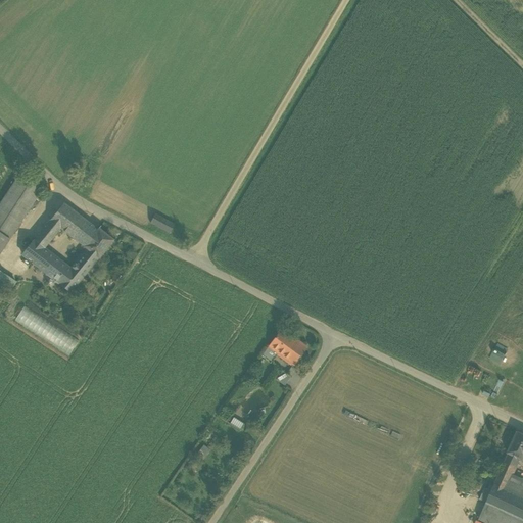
[(0,255),(43,189),(20,173),(0,202),(0,255)]
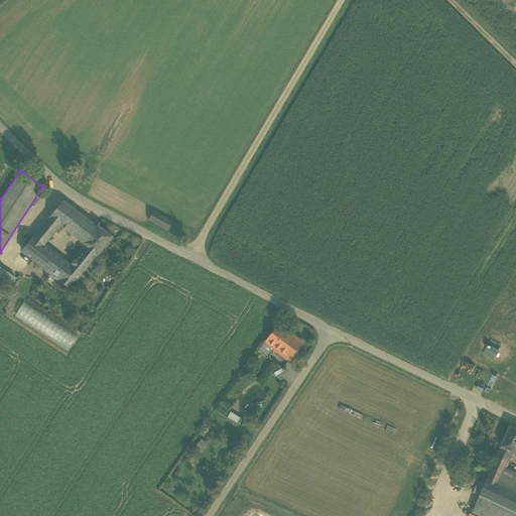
[(83,243),(97,227),(62,201),(22,251),(58,279),(71,266),(43,245),(59,225),(83,243)]
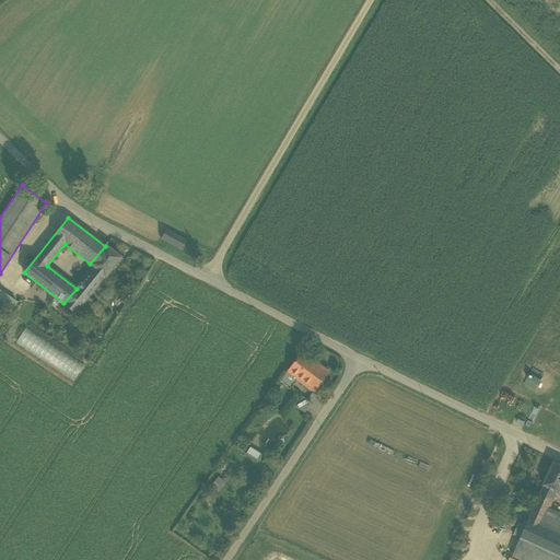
[(184,251),(189,240),(167,229),(162,240),(184,251)]
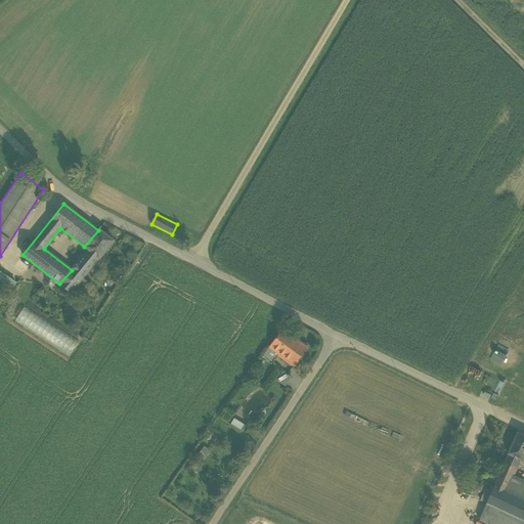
[(59,284),(71,293),(113,242),(98,230),(84,247),(88,251),(72,270),(59,284)]
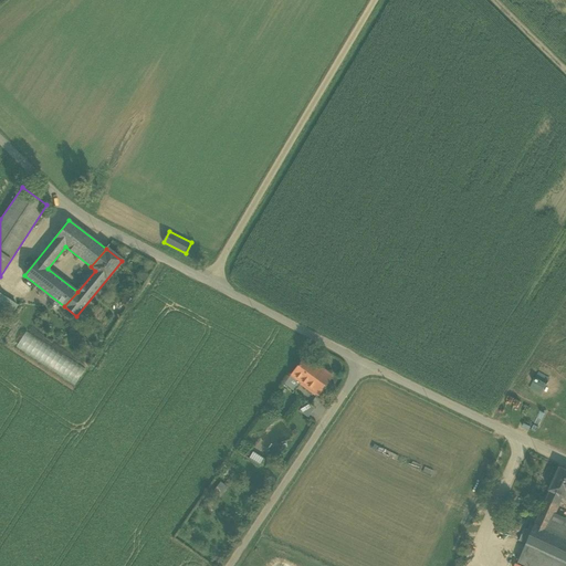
[(0,320),(0,339),(3,343),(13,328),(0,320)]
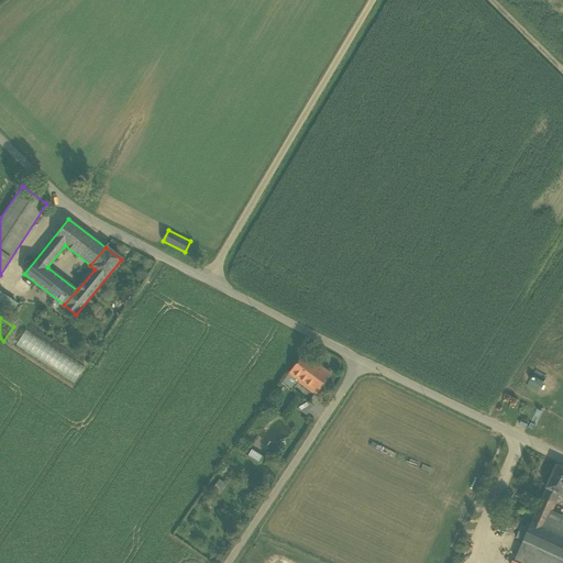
[(298,382),(315,394),(329,375),(302,355),(288,374),(298,382)]
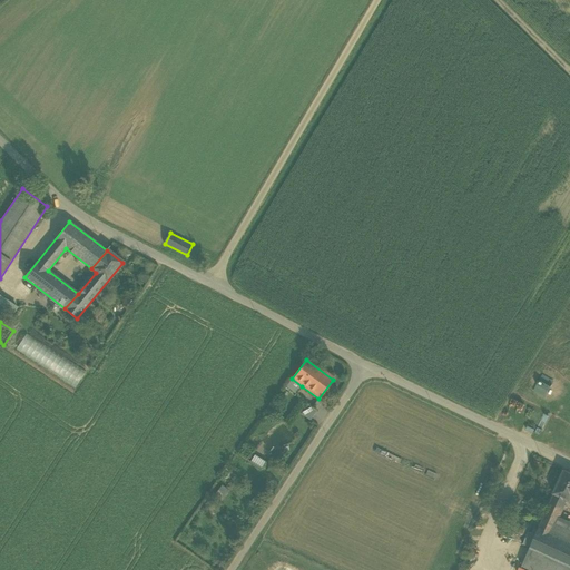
[(547,375),(541,387),(551,392),(558,381),(547,375)]
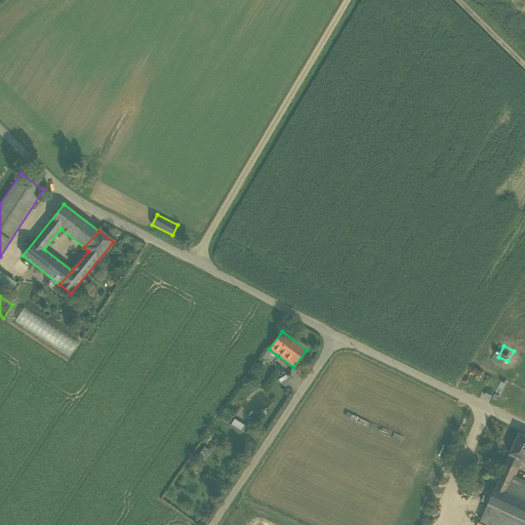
[(273,363),(278,356),(269,349),(264,356),(273,363)]
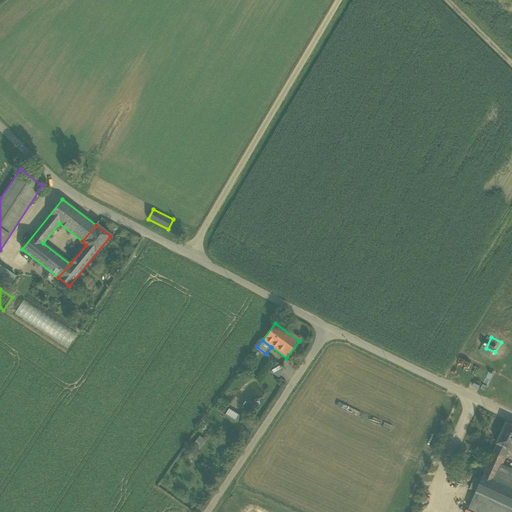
[(276,377),(282,369),(276,365),(270,372),(276,377)]
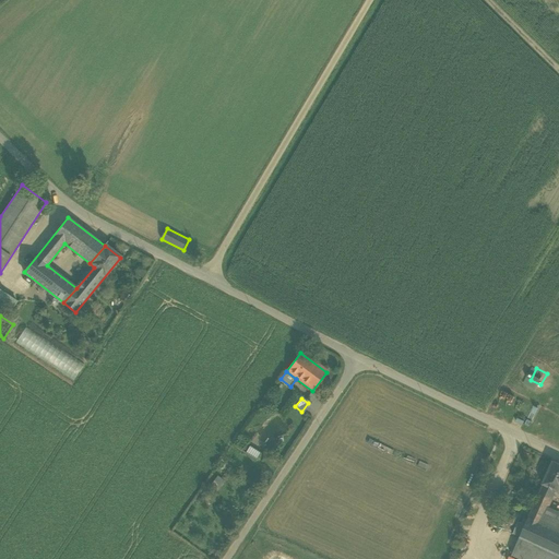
[(248,453),(260,456),(262,452),(250,448),(248,453)]
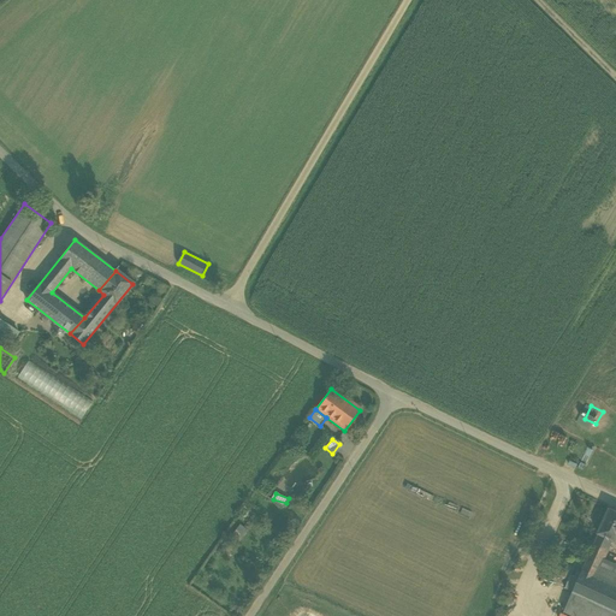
[(615,539),(615,509),(604,534),(615,539)]
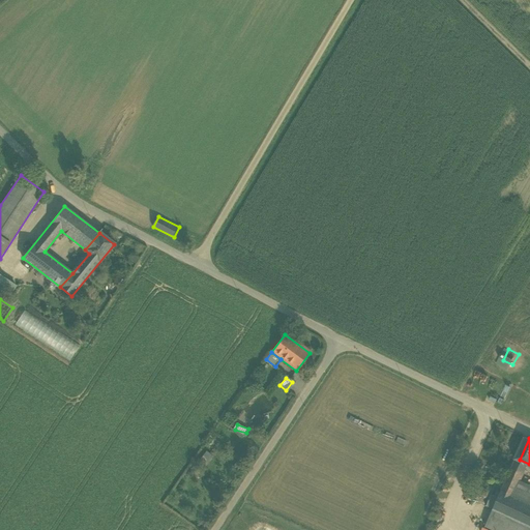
[(488,529),(489,529),(529,529),(529,464),(520,460),(488,529)]
